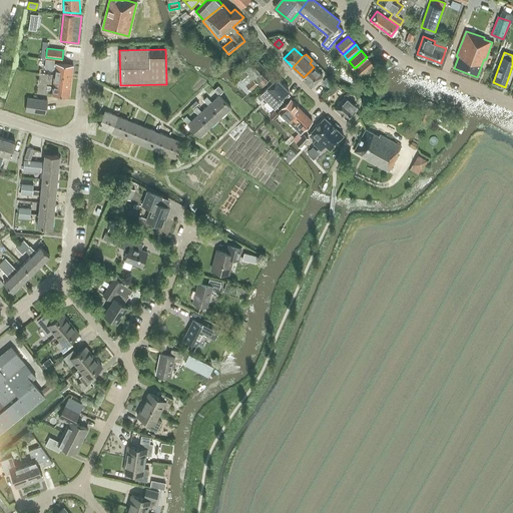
[(273,76),(265,67),(255,58),(244,69),(249,74),(242,80),(241,79),(237,83),(247,93),(258,83),(262,87),(273,76)]
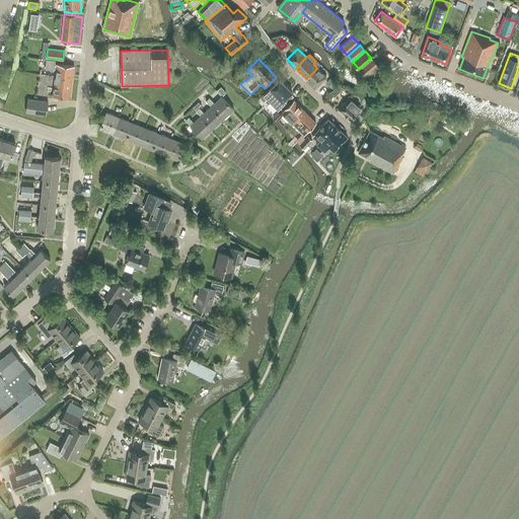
[(371,79),(381,70),(372,59),(360,70),(365,76),(367,74),(371,79)]
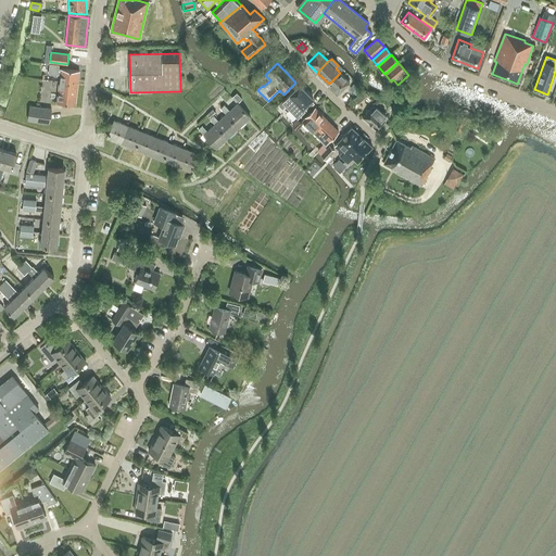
[(60,81),(78,84),(79,71),(59,68),(59,65),(50,64),(49,73),(60,75),(60,81)]
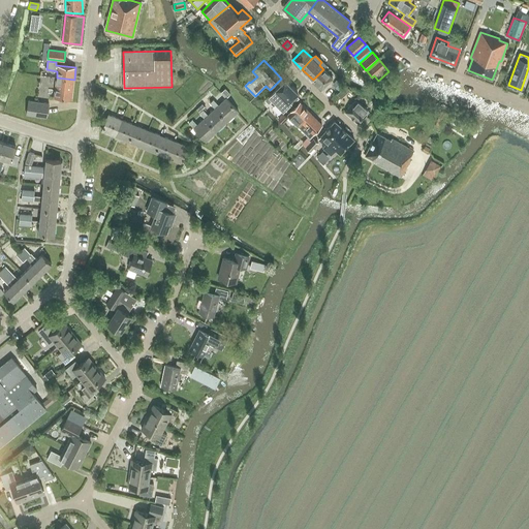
[(333,79),(323,69),(313,80),(322,89),(333,79)]
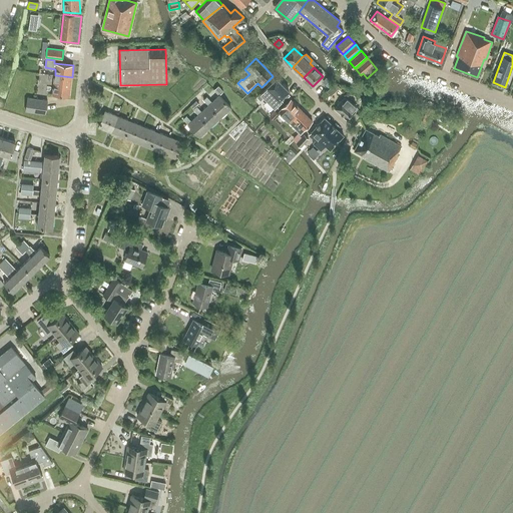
[(70,88),(72,77),(55,75),(53,86),(56,86),(55,94),(65,96),(66,88),(70,88)]
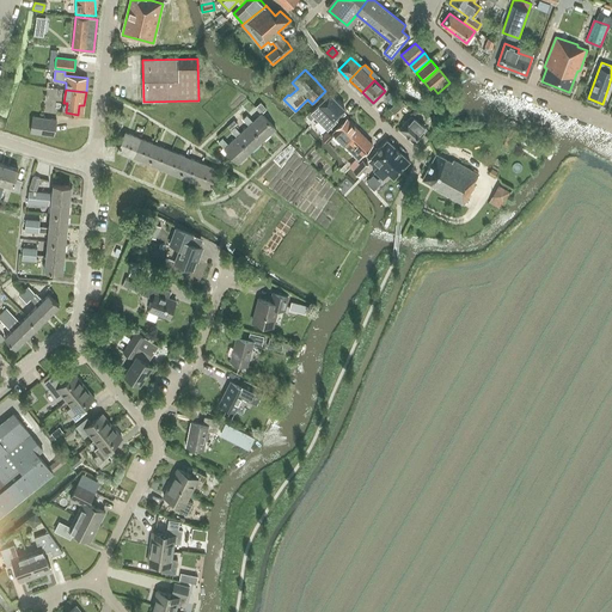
[(344,108),(330,93),(318,104),(319,104),(313,109),(306,116),(311,120),(314,116),(328,128),(336,120),(334,118),(344,108)]
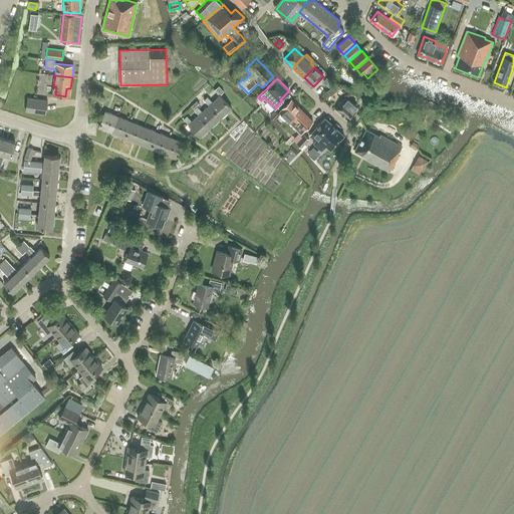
[(333,83),(331,79),(325,84),(328,88),(333,83)]
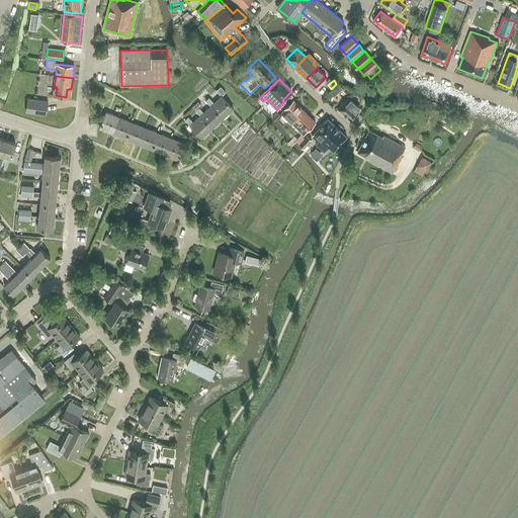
[(342,91),(336,85),(330,91),(336,97),(342,91)]
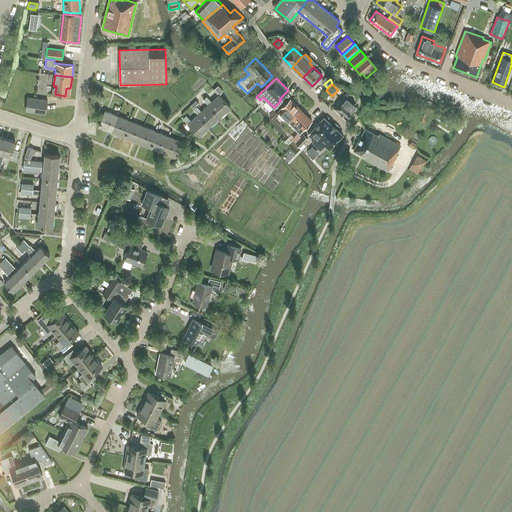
[(223,91),(218,85),(213,89),(218,95),(223,91)]
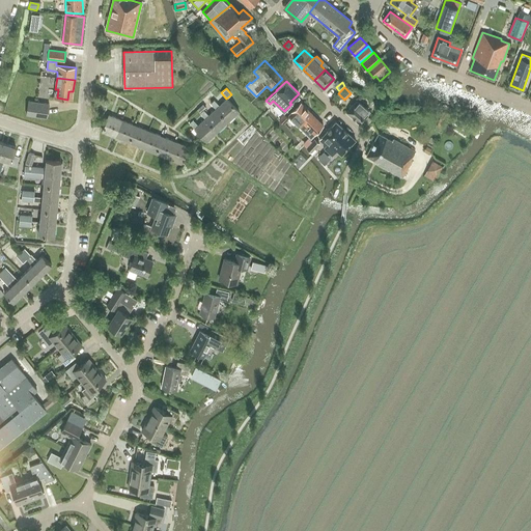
[(216,109),(228,121),(239,112),(227,99),(219,106),(215,101),(211,104),(216,109)]
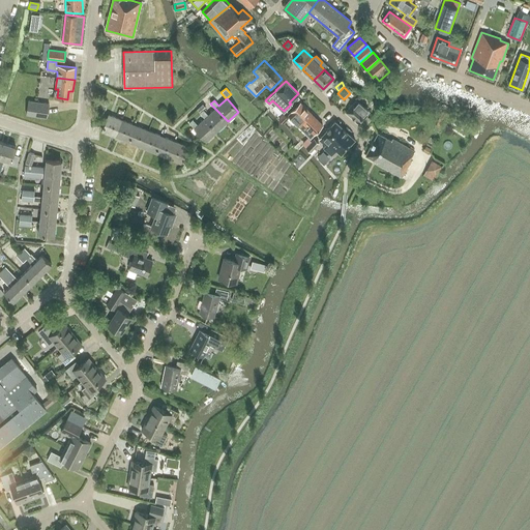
[(354,102),(346,112),(359,124),(367,115),(371,112),(356,99),(354,102)]
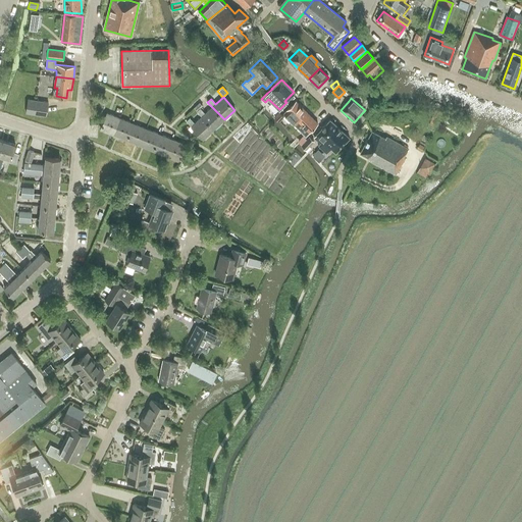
[(29,99),(27,112),(46,115),(48,102),(29,99)]
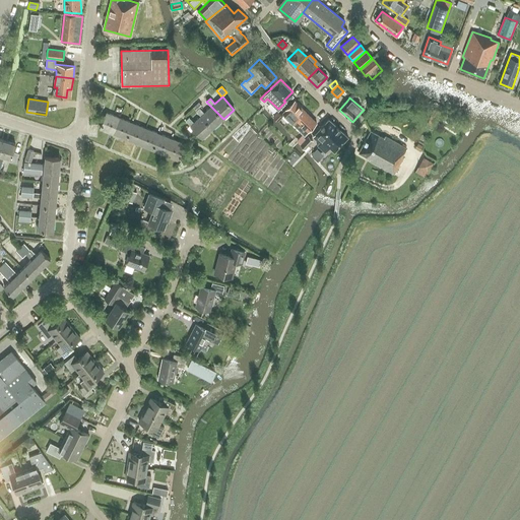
[(317,123),(306,112),(295,101),(285,111),(282,113),(286,117),(284,119),(288,123),(290,121),(305,135),(317,123)]
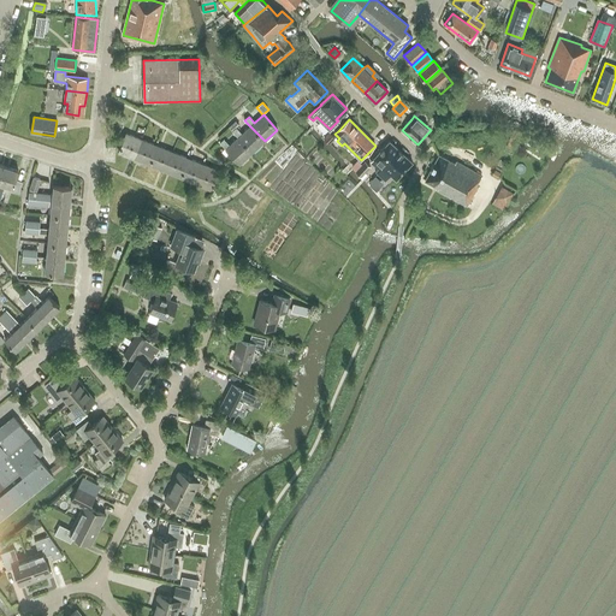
[(240,124),(236,120),(229,126),(232,131),(240,124)]
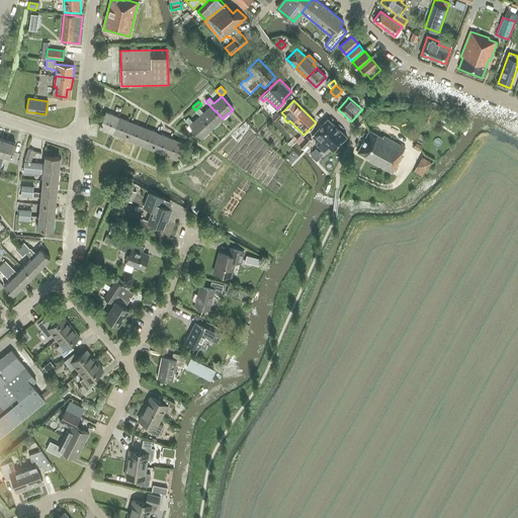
[(200,115),(212,128),(223,118),(210,106),(203,112),(198,107),(195,110),(200,115)]
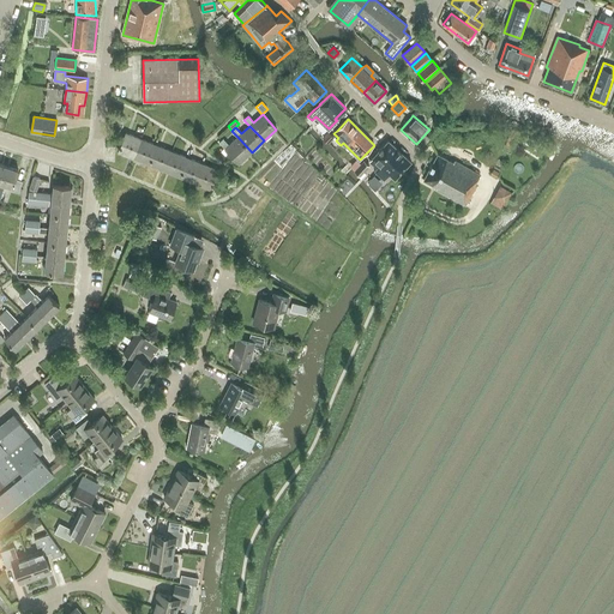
[(335,136),(331,132),(324,138),(329,143),(335,136)]
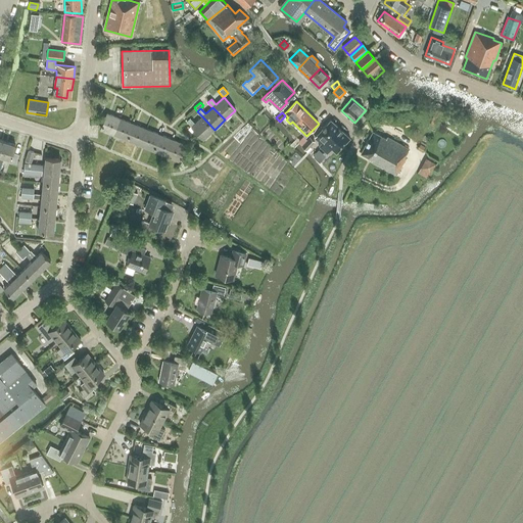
[(100,130),(114,135),(121,119),(107,113),(100,130)]
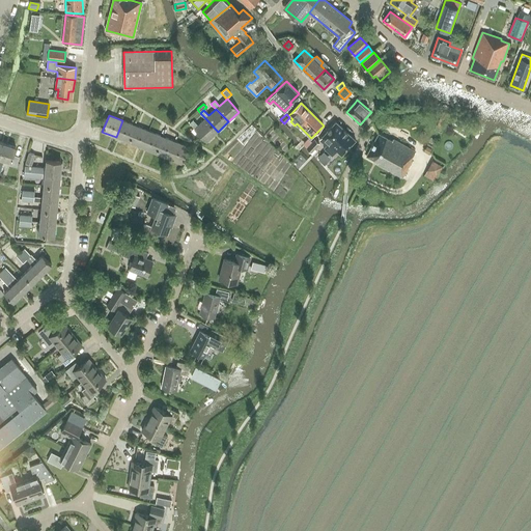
[(206,142),(218,132),(205,118),(198,126),(193,120),(190,123),(195,129),(206,142)]
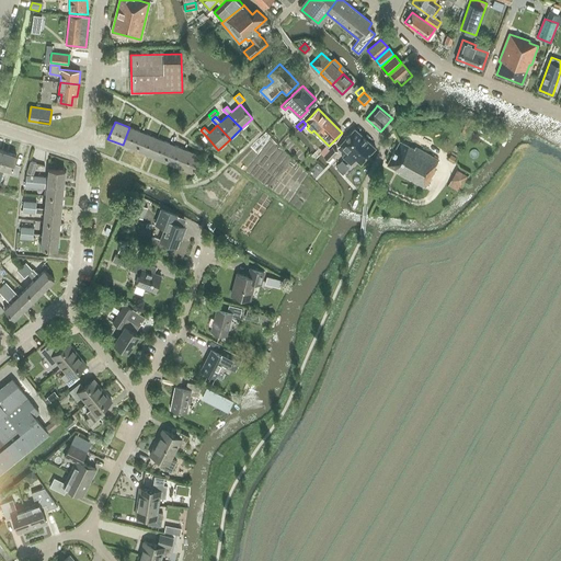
[(123,145),(136,150),(144,133),(129,127),(123,145)]
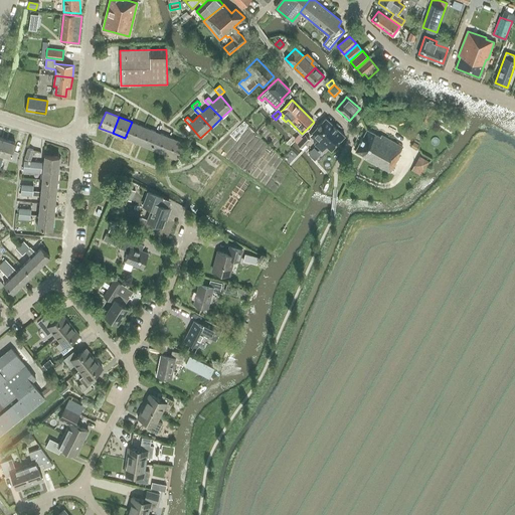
[(330,135),(337,128),(326,118),(312,133),(310,135),(318,142),(320,140),(321,140),(328,133),(330,135)]
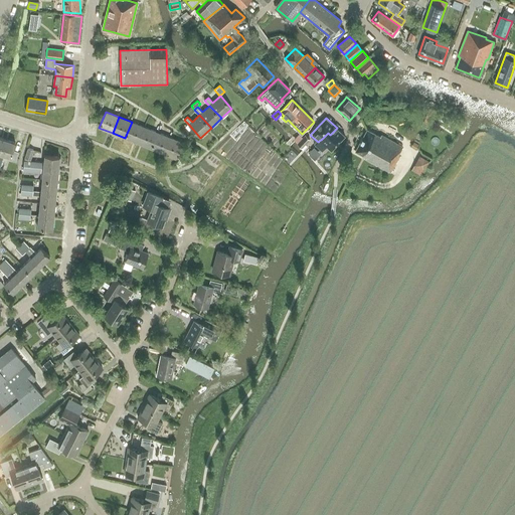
[(125,138),(138,143),(145,128),(132,122),(125,138)]
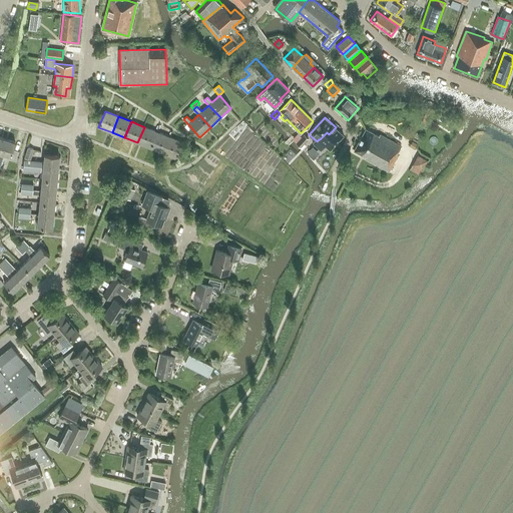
[(137,142),(150,148),(157,132),(144,127),(137,142)]
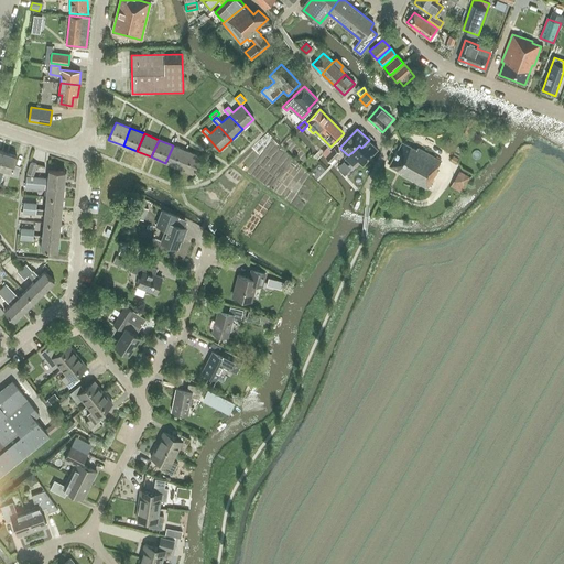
[(348,155),(345,158),(353,165),(358,160),(362,164),(378,149),(369,140),(361,148),(359,145),(351,153),(350,153),(348,155)]
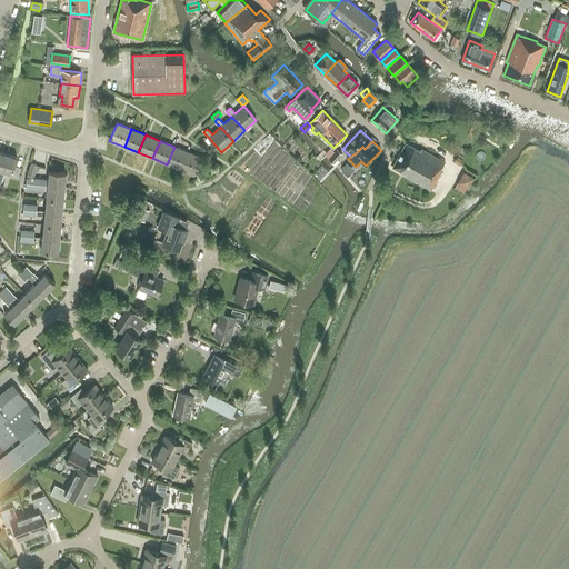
[(420,151),(406,143),(400,152),(398,158),(392,167),(405,173),(403,176),(431,190),(432,190),(441,172),(440,171),(445,162),(421,149),(420,151)]
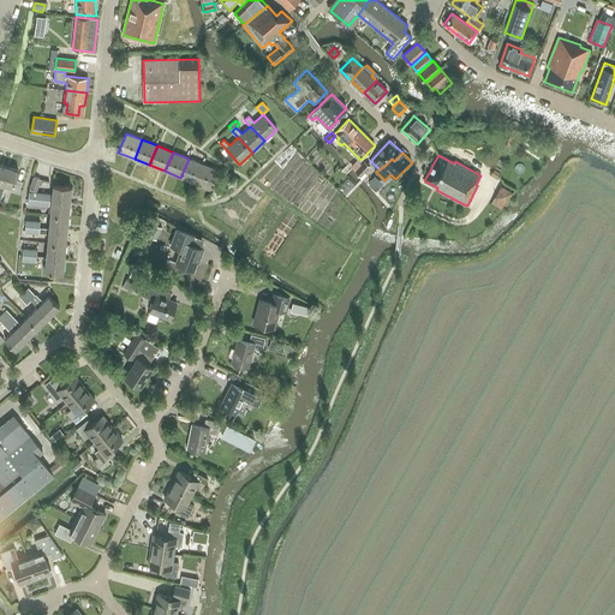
[(180,178),(196,184),(203,165),(189,159),(180,178)]
